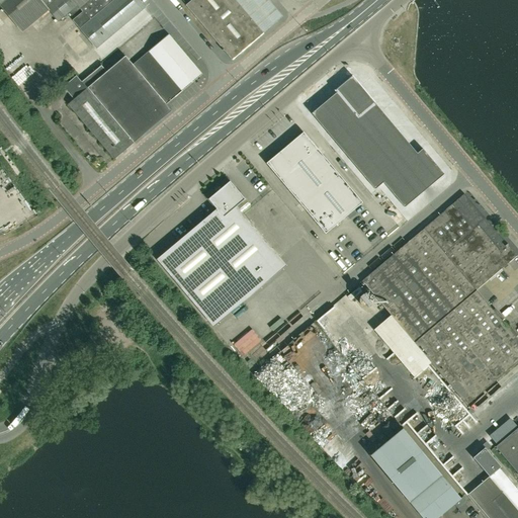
[(76,25),(106,0),(0,0),(0,8),(1,7),(16,24),(42,2),(58,21),(68,12),(71,16),(80,9),(83,12),(73,20),(76,25)]
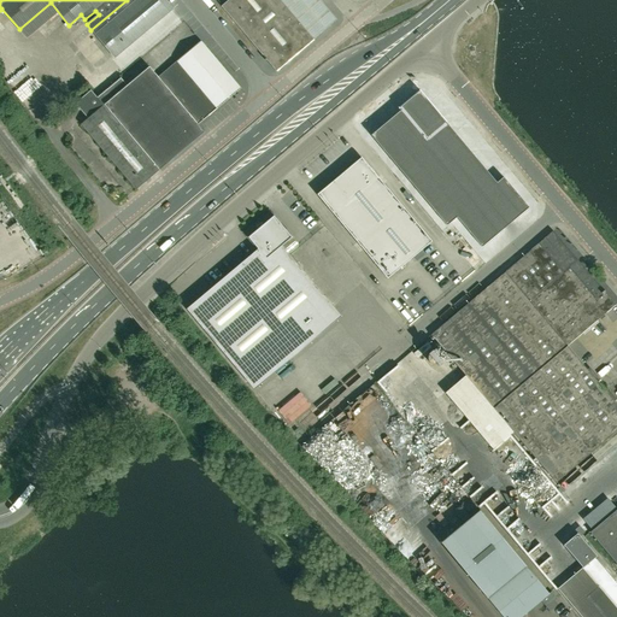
[(127,0),(90,30),(115,58),(174,9),(165,0),(127,0)]
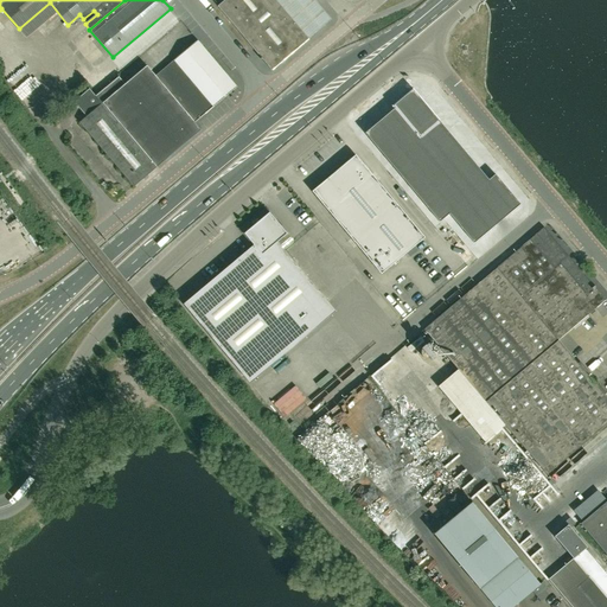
[(272,70),(308,39),(331,20),(314,0),(224,0),(218,6),(261,57),(260,58),(261,61),(262,59),(272,70)]
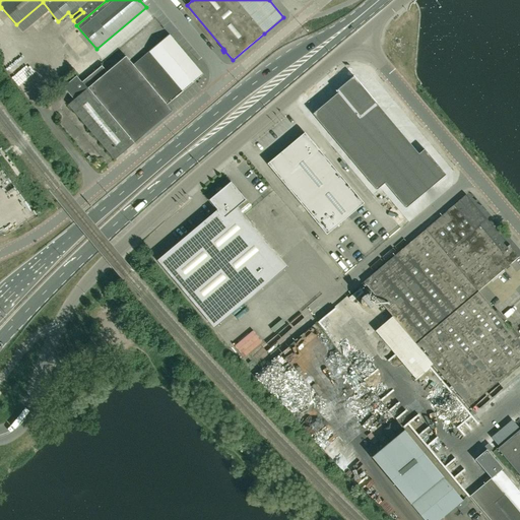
[(126,56),(126,57),(138,72),(139,72),(167,105),(202,74),(170,35),(133,65),(126,56)]
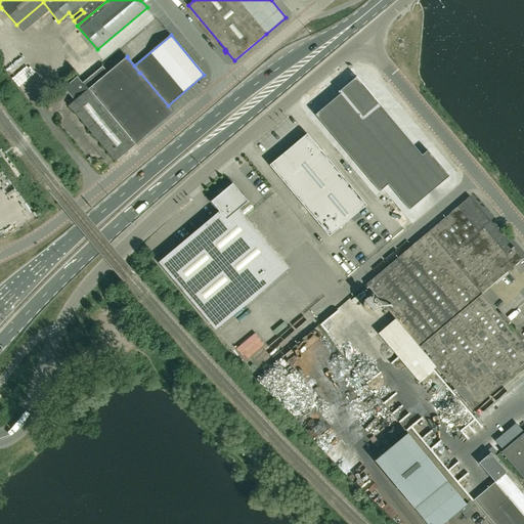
[(91,76),(91,77),(83,83),(135,144),(173,112),(168,105),(140,73),(139,73),(127,57),(107,73),(102,67),(91,76)]
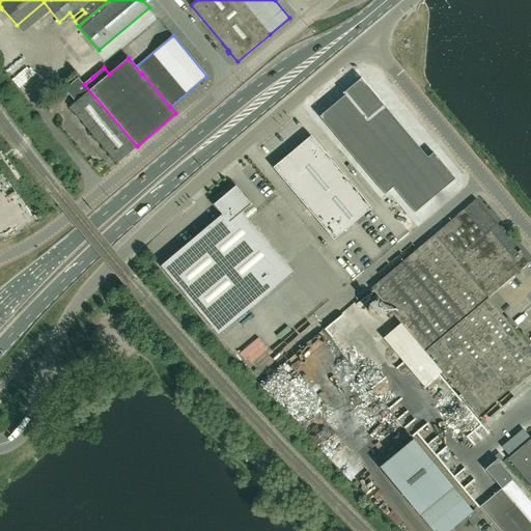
[(84,84),(82,82),(79,77),(64,89),(76,102),(70,107),(117,163),(137,146),(84,84)]
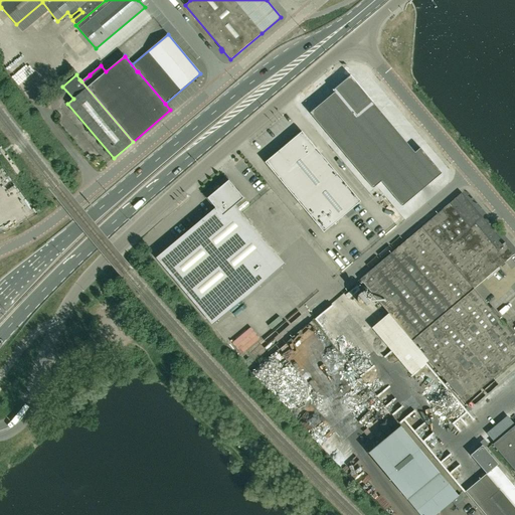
[(333,91),(335,92),(310,113),(373,188),(381,181),(402,206),(442,173),(420,148),(414,153),(352,77),(350,75),(333,91)]
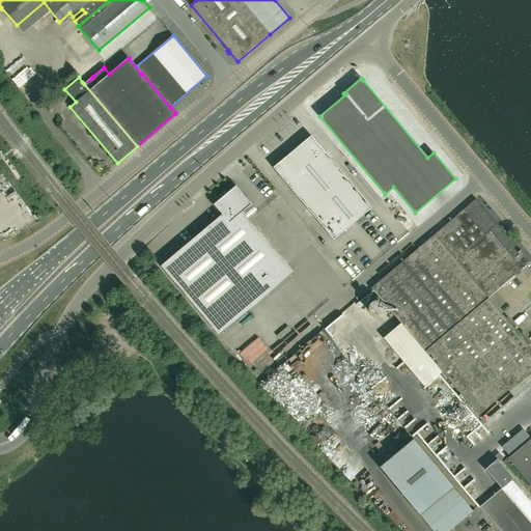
[(311,136),(273,167),(333,240),(371,207),(311,136)]
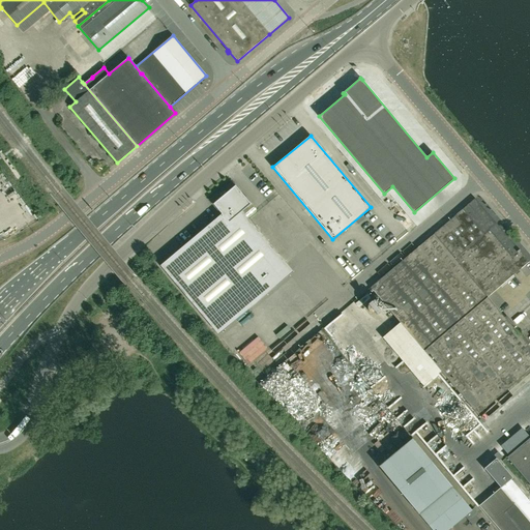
[(211,327),(287,264),(242,211),(251,204),(235,185),(227,193),(225,190),(221,195),(222,197),(213,204),(222,214),(159,265),(211,327)]
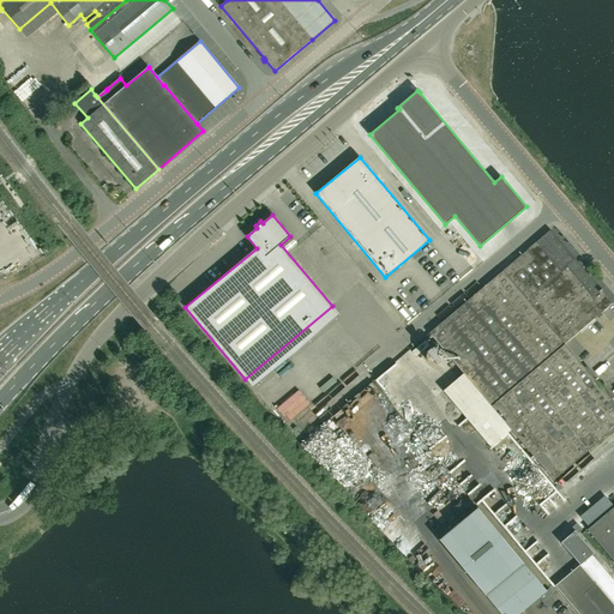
[(22,220),(16,223),(23,236),(29,233),(22,220)]
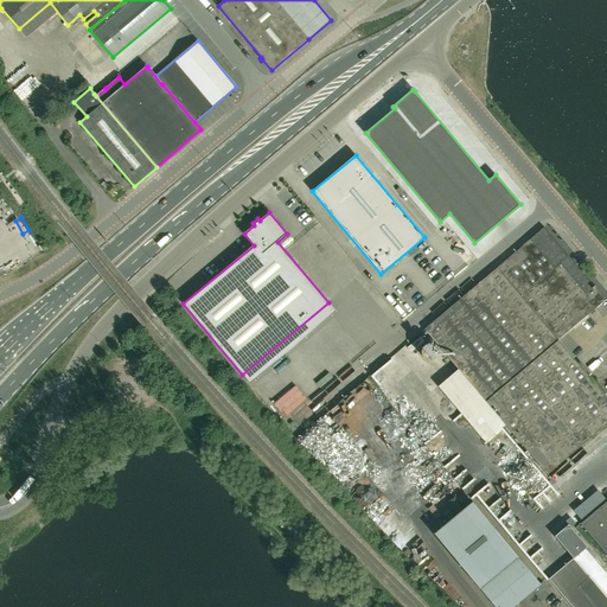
[(317,231),(331,251),(342,244),(326,224),(317,231)]
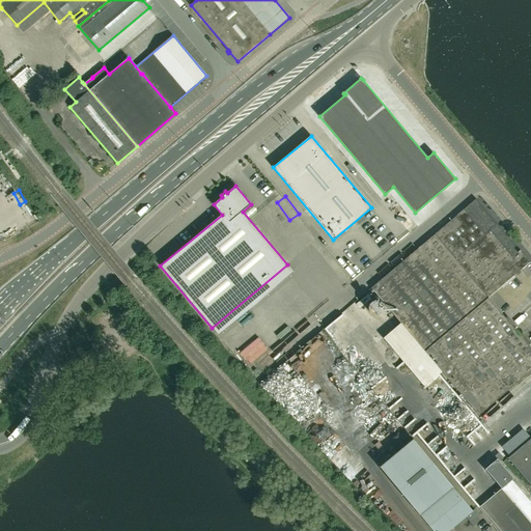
[(478,415),(496,400),(530,370),(530,347),(488,298),(492,296),(530,262),(476,199),(370,288),(400,324),(383,338),(424,386),(441,371),(478,415)]
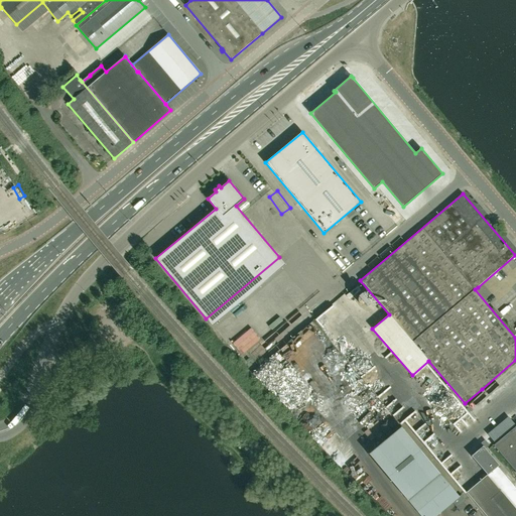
[(23,216),(34,211),(29,199),(18,204),(23,216)]
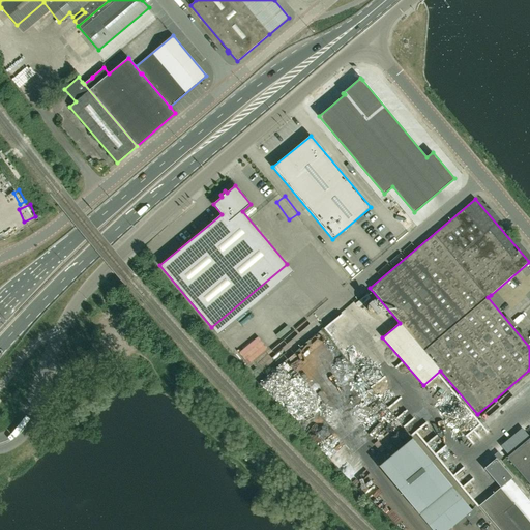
[(293,221),(300,230),(307,224),(299,214),(293,221)]
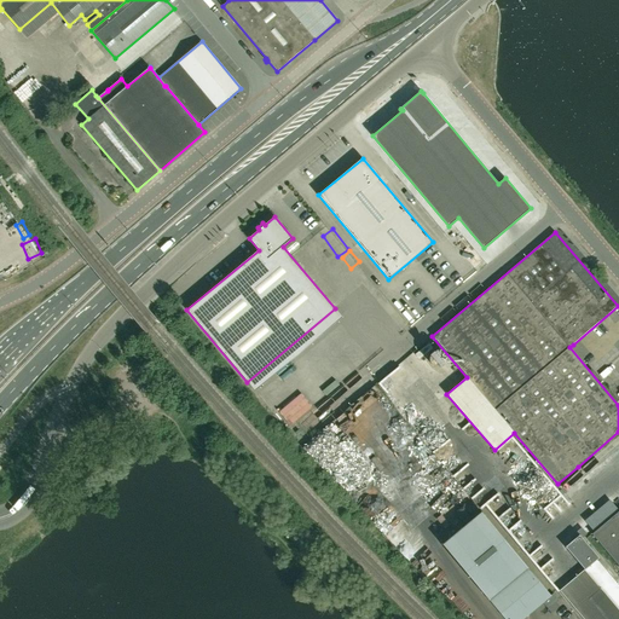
[(342,311),(348,307),(341,296),(336,300),(342,311)]
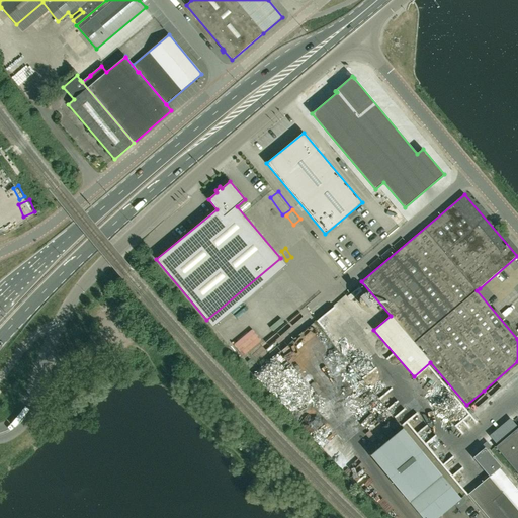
[(275,286),(265,293),(284,319),(289,315),(287,312),(291,309),(285,299),(275,286)]
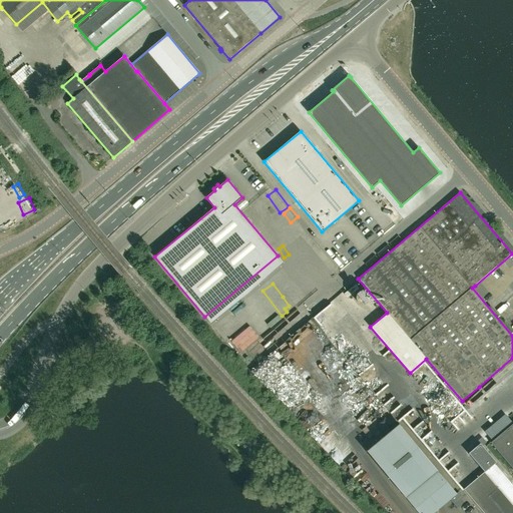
[(254,307),(250,310),(261,321),(264,318),(254,307)]
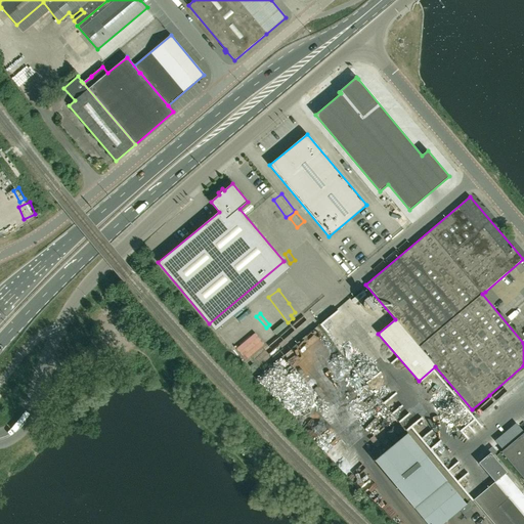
[(279,339),(288,332),(278,322),(271,330),(279,339)]
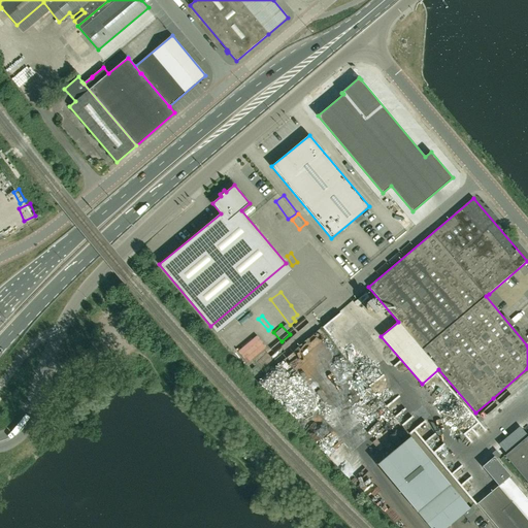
[(370,335),(365,338),(370,345),(375,342),(370,335)]
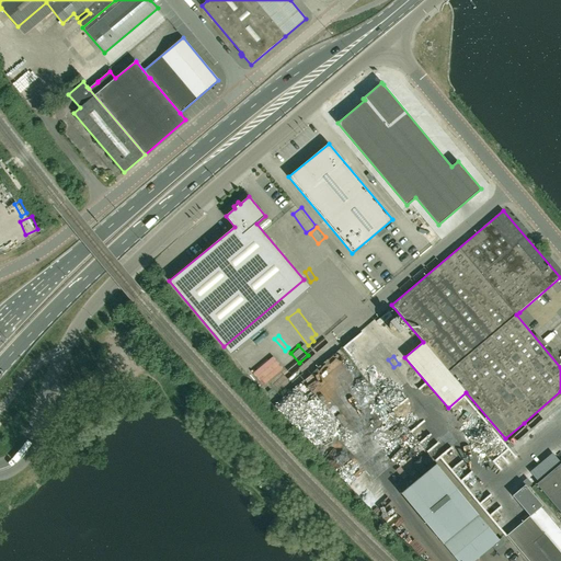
[(404,370),(399,375),(416,393),(421,389),(404,370)]
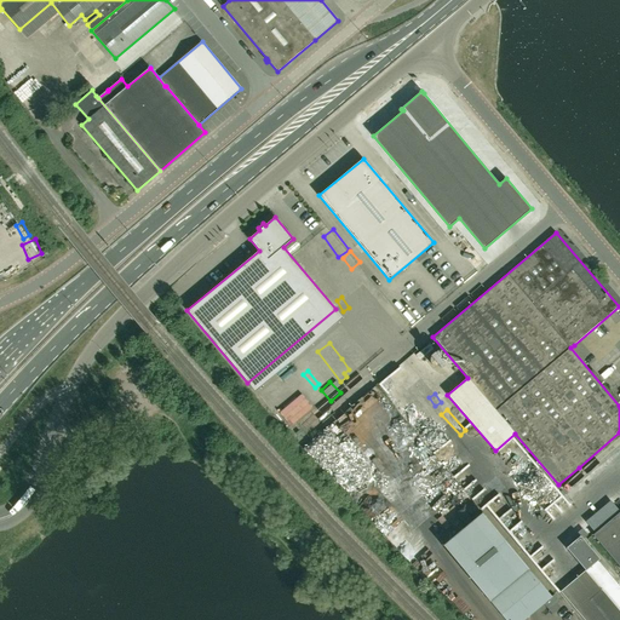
[(488,469),(494,465),(487,453),(481,457),(488,469)]
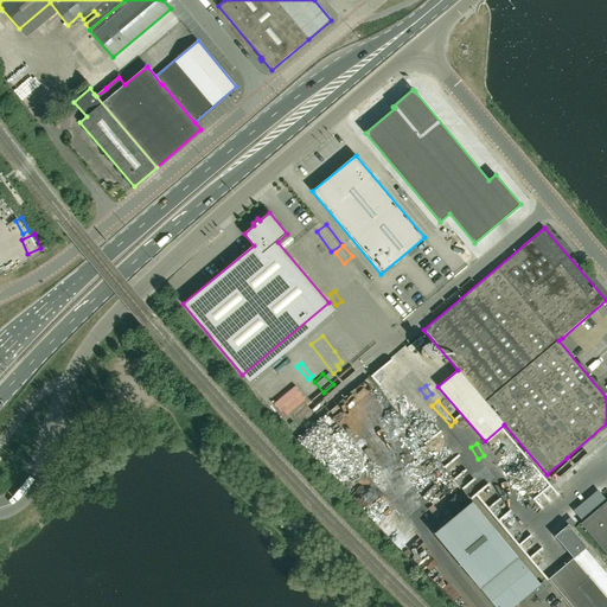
[(457,467),(461,477),(466,473),(461,465),(457,467)]
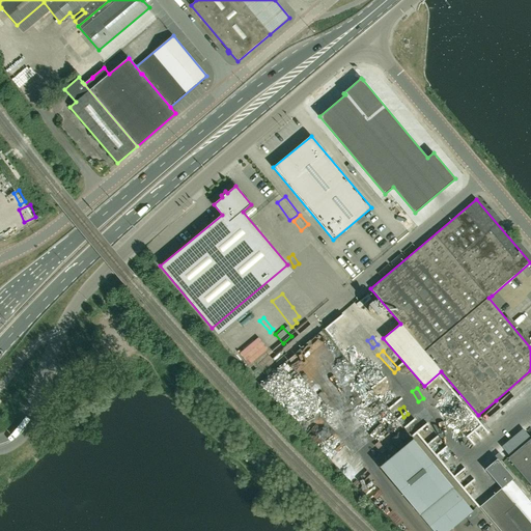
[(530,438),(507,458),(530,485),(530,438)]
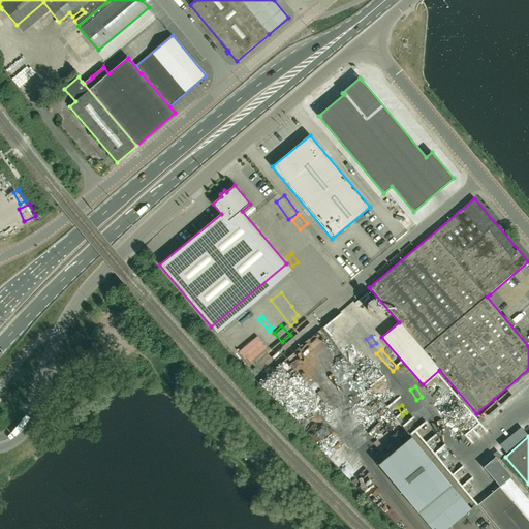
[(411,437),(378,465),(431,528),(446,528),(464,515),(468,520),(477,512),(472,507),(470,508),(411,437)]
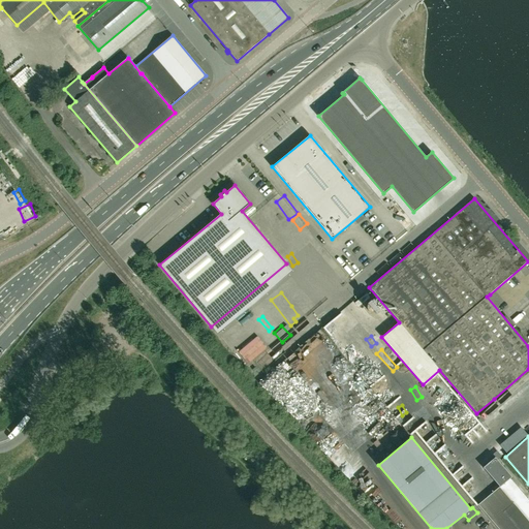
[(528,528),(528,500),(509,478),(511,476),(497,460),(501,456),(498,453),(495,453),(489,459),(491,461),(483,467),(499,487),(477,504),(498,528),(528,528)]
